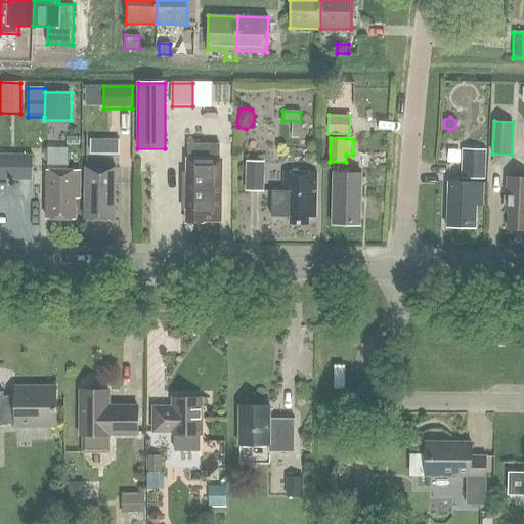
[(106,140),(106,157),(120,157),(120,140),(106,140)]
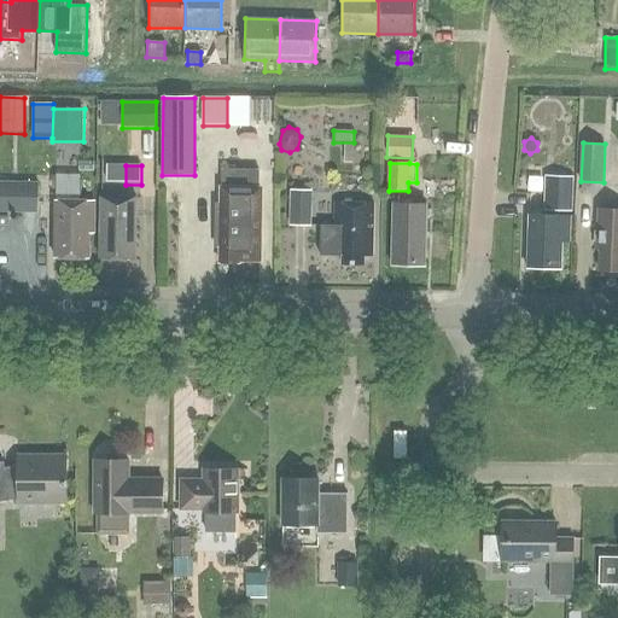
[(571,210),(572,178),(543,176),(542,210),(571,210)]
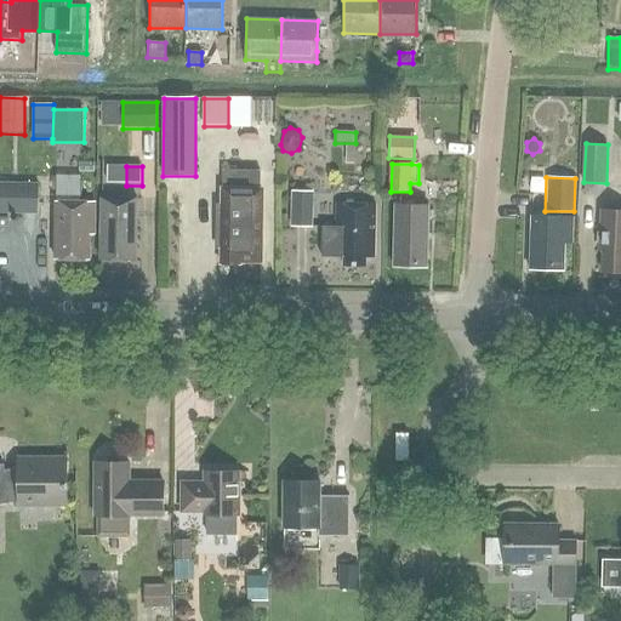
[(0,214),(39,215),(39,183),(0,182),(0,214)]
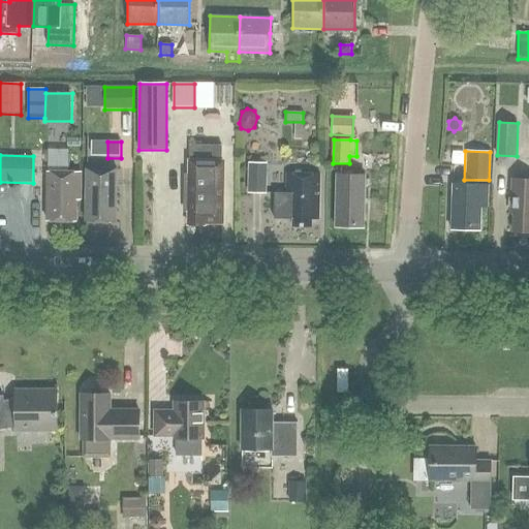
[(188,173),(182,173),(182,199),(189,199),(189,223),(205,223),(205,222),(222,222),(222,162),(188,161),(188,173)]
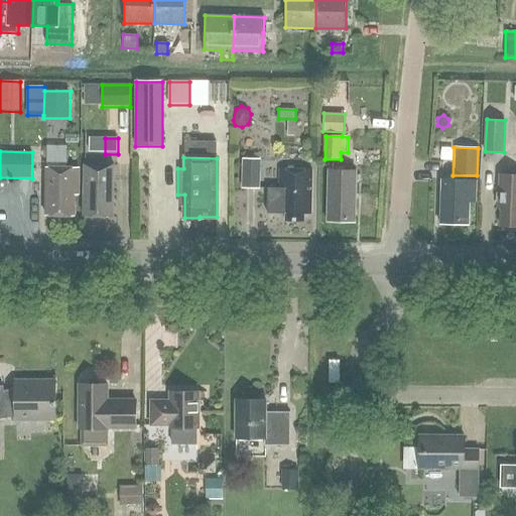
[(258,188),(259,159),(241,158),(241,187),(258,188)]
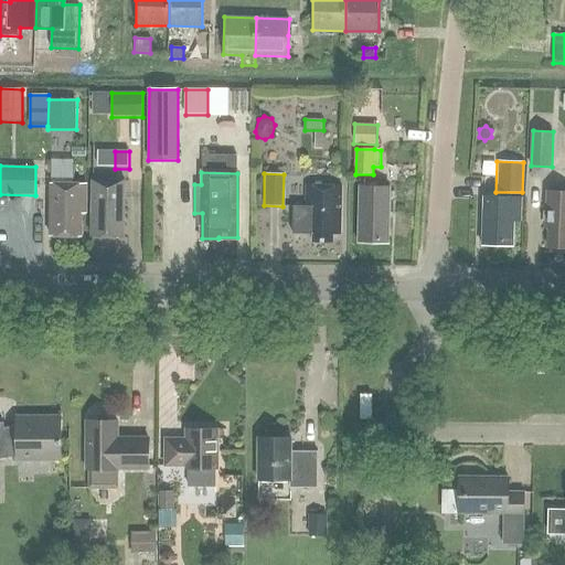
[(360,179),(359,243),(388,243),(390,185),(365,184),(365,179),(360,179)]
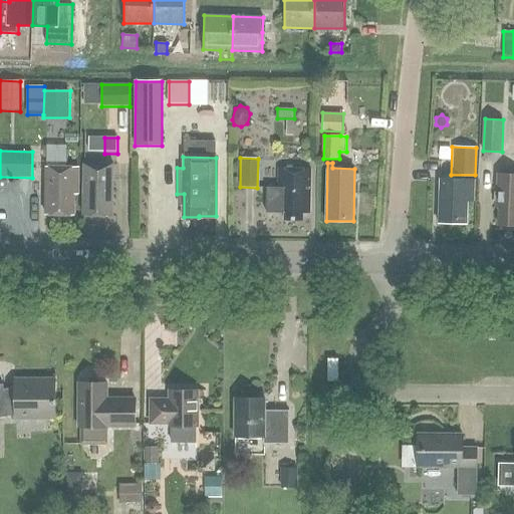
[(83,216),(99,216),(112,217),(114,165),(85,164),(83,216)]
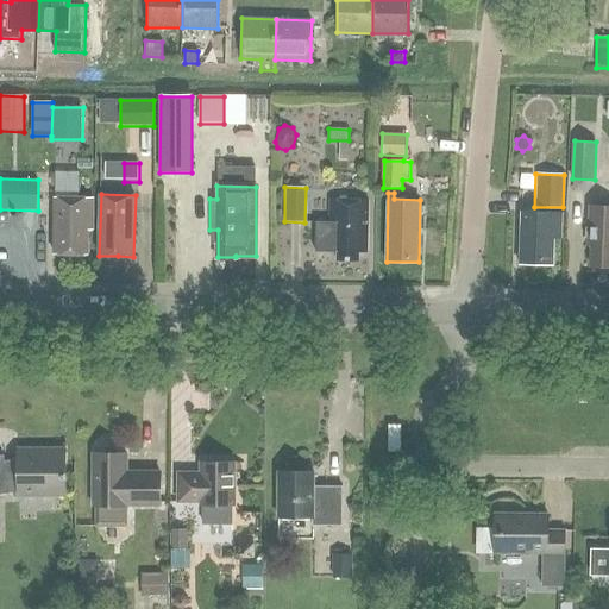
[(55,198),(55,255),(88,255),(89,232),(94,232),(94,198),(55,198)]
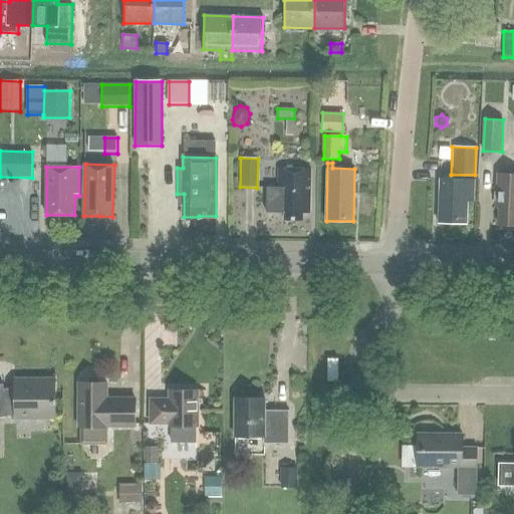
[(267,189),(266,213),(286,213),(286,219),(303,220),(303,213),(309,213),(310,170),(279,169),(279,189),(267,189)]
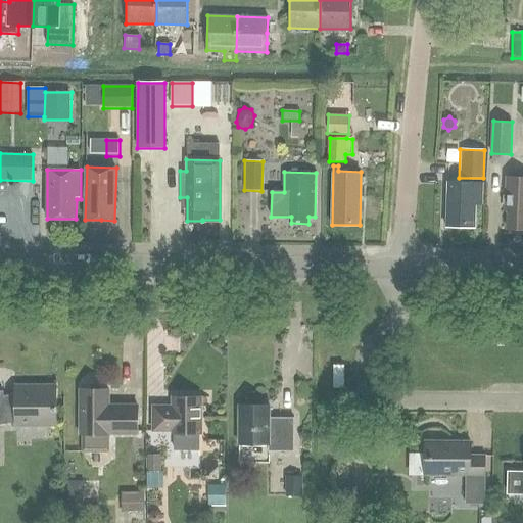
[(503,195),(503,203),(506,205),(508,205),(507,229),(522,229),(522,177),(507,176),(506,194),(503,195)]
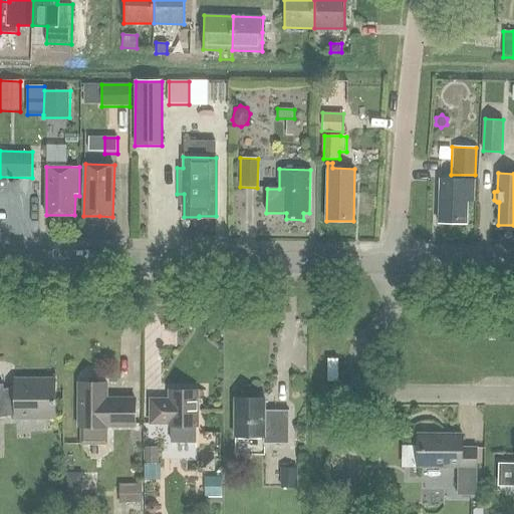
[(440,178),(439,222),(467,223),(467,201),(474,202),(475,179),(440,178)]
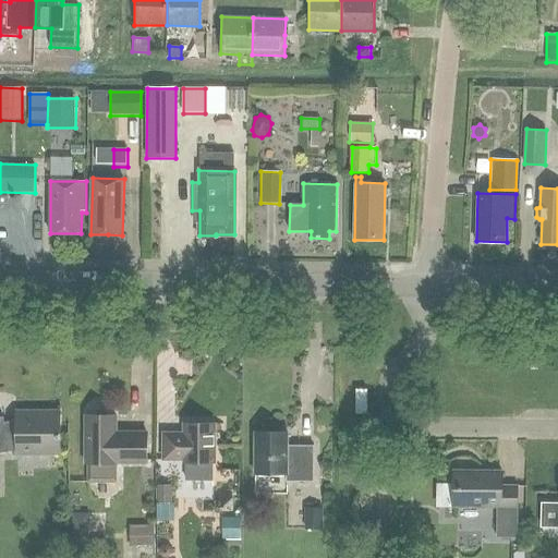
[(367,414),(367,390),(356,390),(356,414),(367,414)]
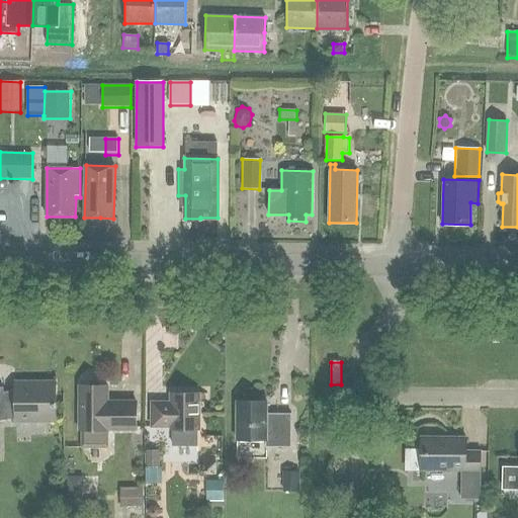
[(15,422),(56,422),(55,382),(15,382),(15,395),(4,396),(3,387),(0,387),(0,421),(15,419),(15,422)]
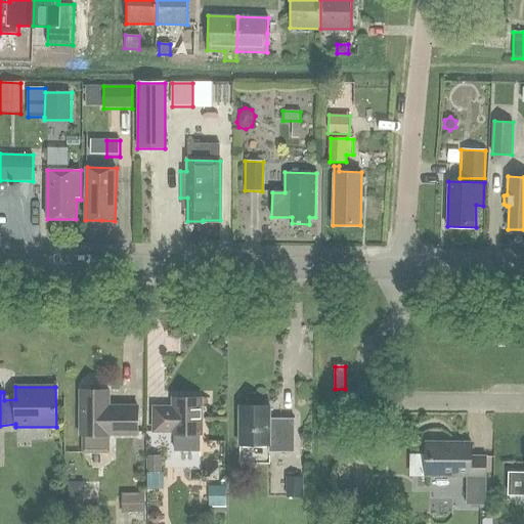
[(108,406),(108,391),(80,391),(80,436),(82,436),(82,453),(108,453),(108,436),(108,435),(137,435),(137,406),(108,406)]
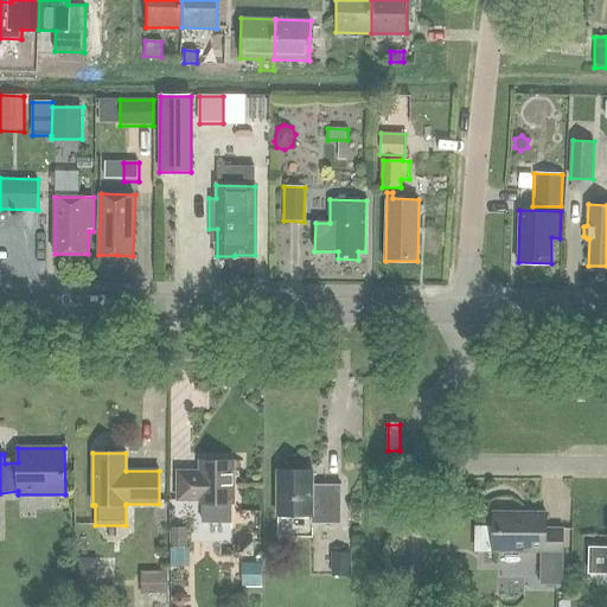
[(178,472),(178,500),(202,500),(202,518),(228,518),(228,515),(232,515),(232,461),(202,461),(202,472),(178,472)]
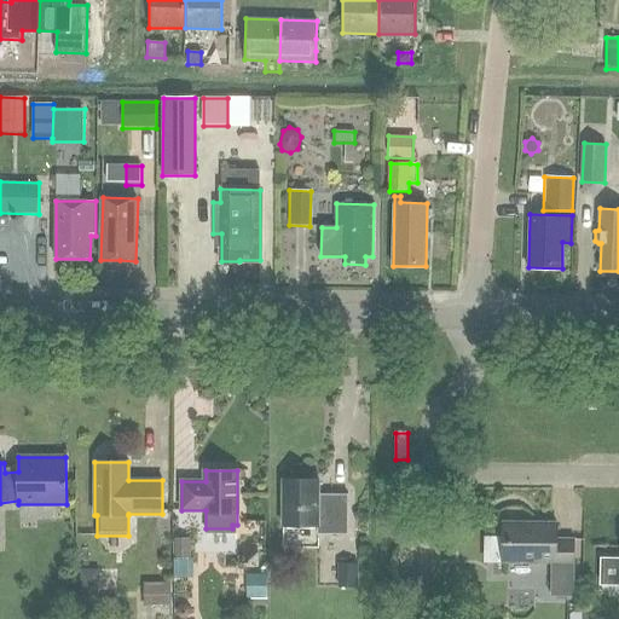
[(348,534),(348,495),(319,495),(319,480),(283,480),(283,527),(318,527),(318,534),(348,534)]
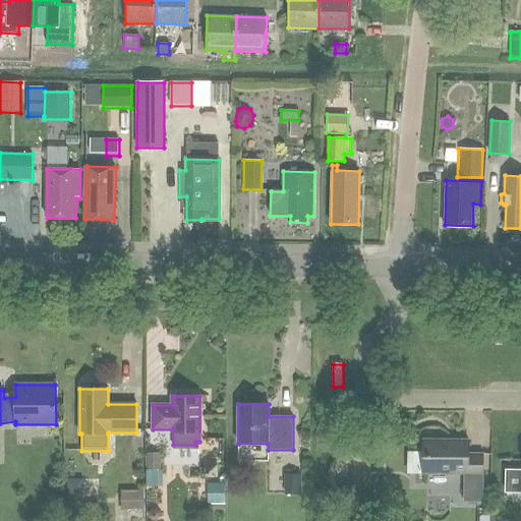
[(469,454),(469,441),(423,440),(423,451),(408,451),(408,473),(465,474),(465,481),(465,504),(482,504),(482,481),(483,454),(469,454)]
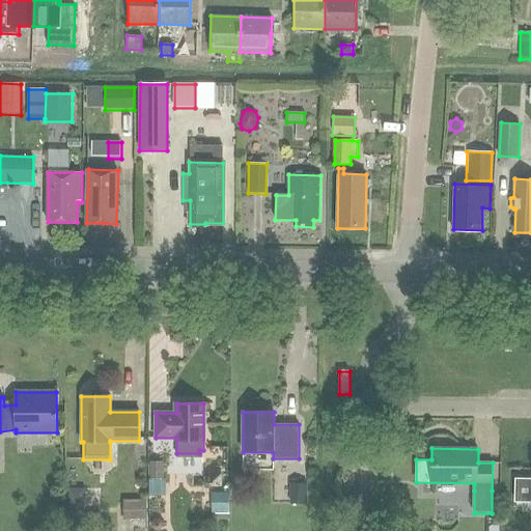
[(163,478),(163,462),(148,462),(148,478),(163,478)]
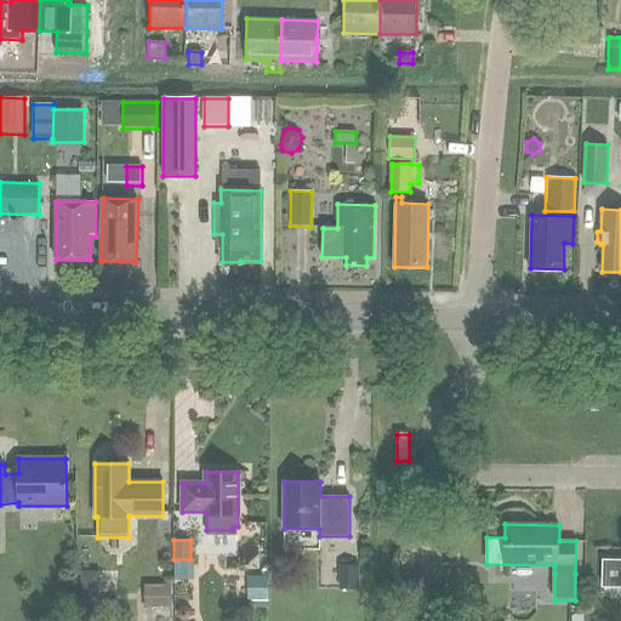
[(620,560),(604,560),(604,588),(620,588),(620,560)]
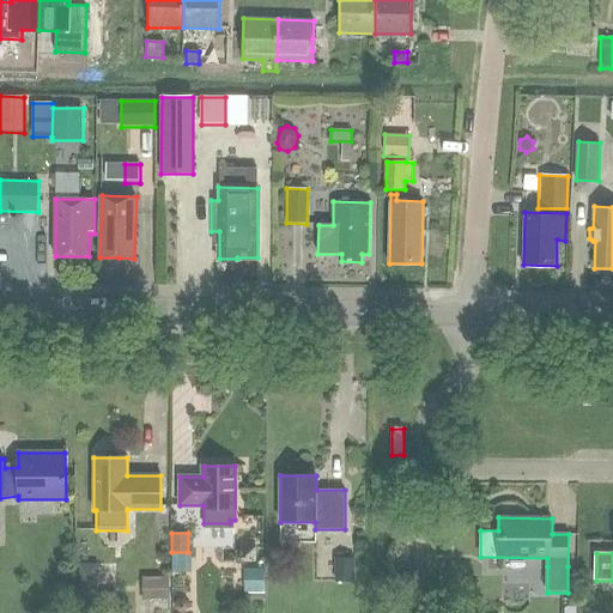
[(335,557),(335,580),(354,580),(354,557),(335,557)]
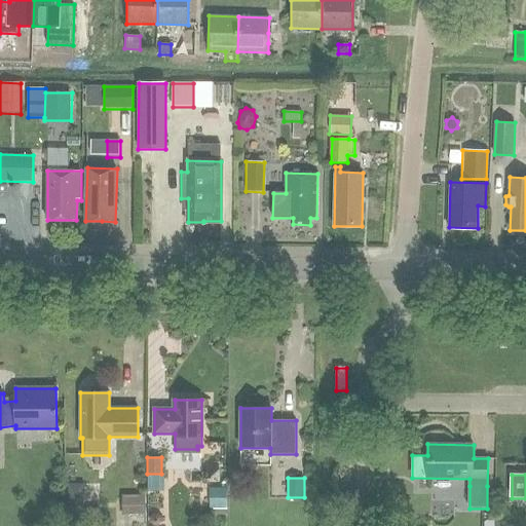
[(84,519),(84,508),(84,484),(69,484),(68,519),(84,519)]
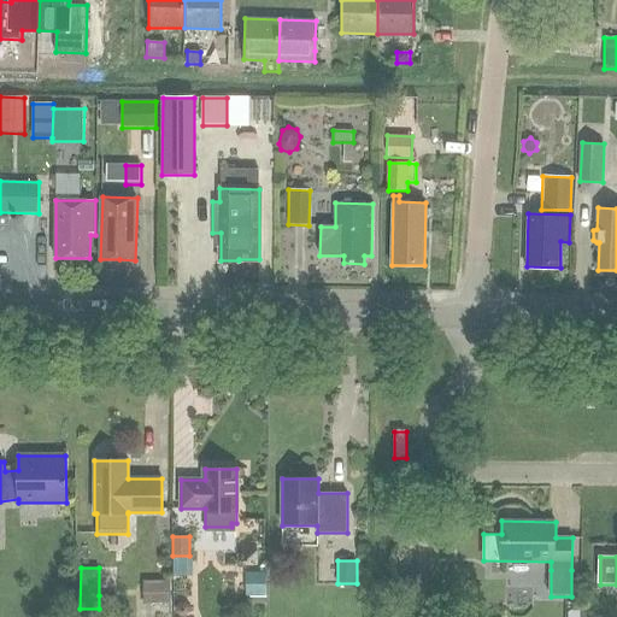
[(250,574),(250,598),(266,598),(266,574),(250,574)]
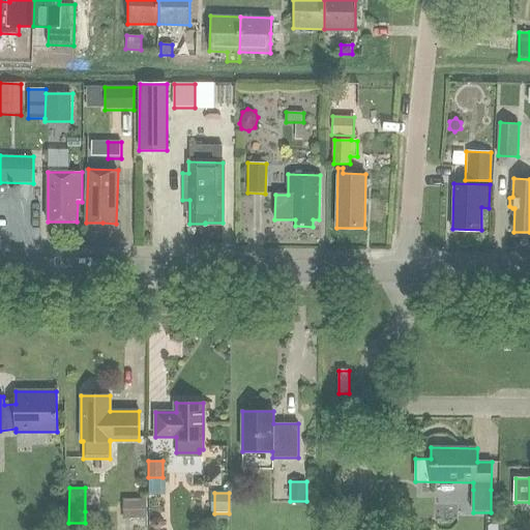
[(123,520),(128,520),(147,519),(146,499),(123,499),(123,520)]
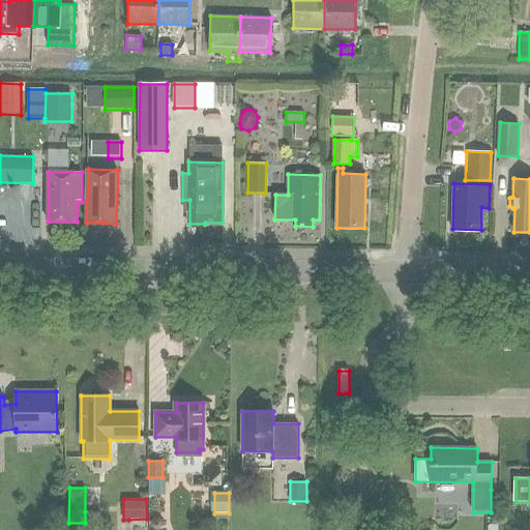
[(154,518),(151,522),(151,527),(155,529),(160,529),(164,526),(164,521),(160,518),(154,518)]
